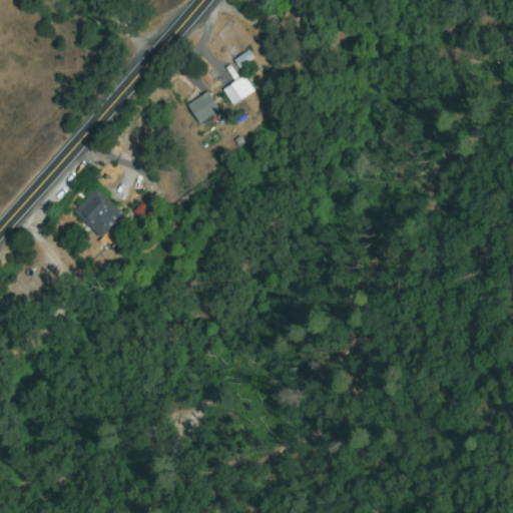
[(240,67),(236,60),(249,51),(254,58),(240,67)]
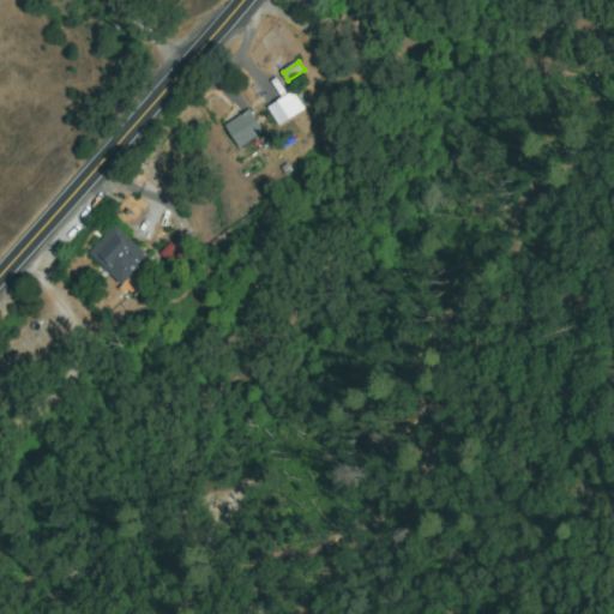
[(324,103),(336,92),(347,103),(333,115),(324,103)]
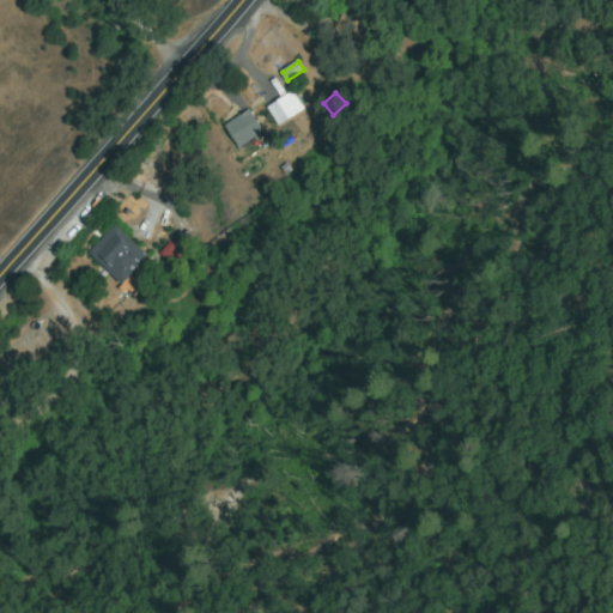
[(292,93),(302,108),(280,122),(271,108),(292,93)]
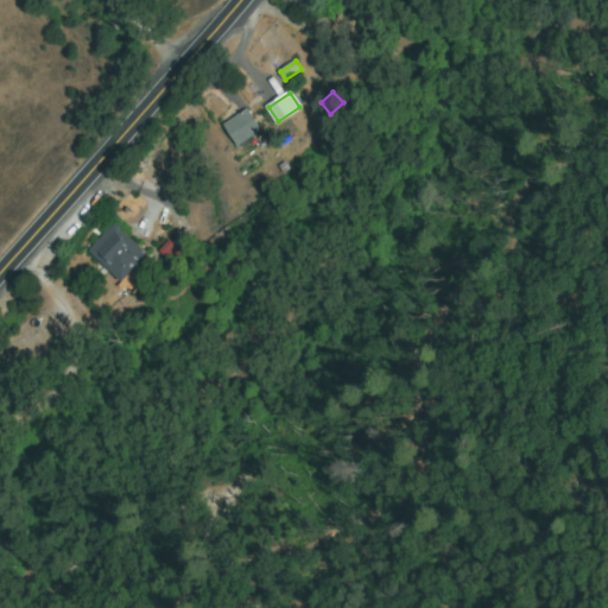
[(240,147),(225,125),(246,109),(261,133),(240,147)]
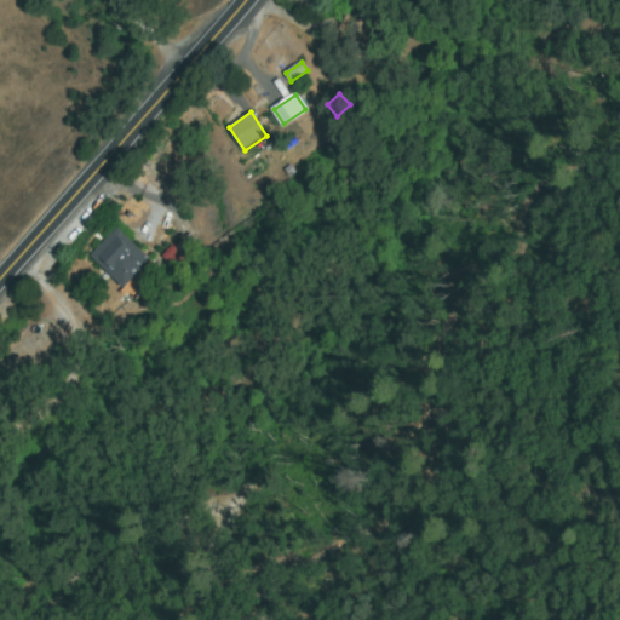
[(139,271),(149,280),(133,297),(91,254),(116,229),(149,262),(139,271)]
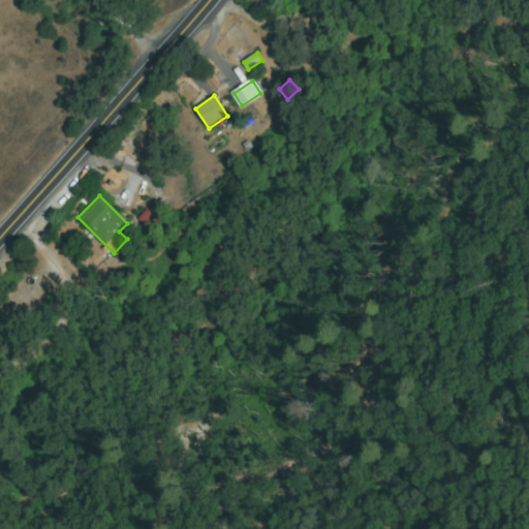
[(153,229),(142,218),(158,200),(169,212),(153,229)]
